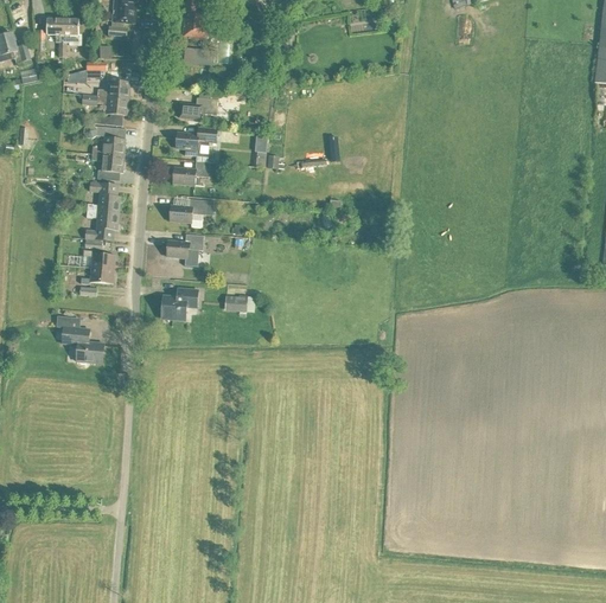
[(134,23),(136,2),(127,1),(127,0),(113,0),(112,20),(112,26),(109,25),(108,33),(126,36),(126,27),(122,26),(123,21),(134,23)]
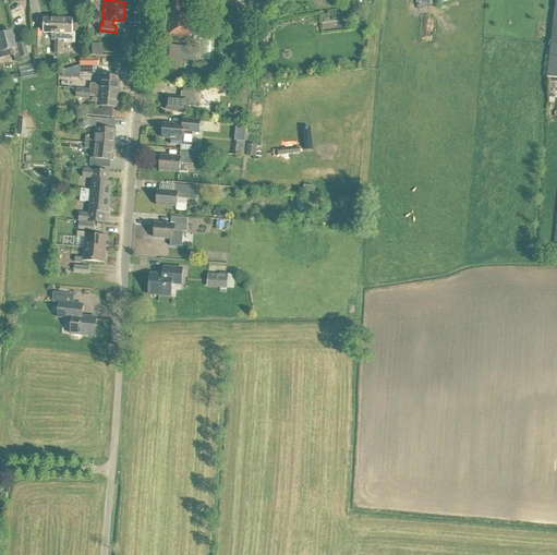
[(179,9),(180,0),(172,0),(169,0),(168,8),(169,8),(167,32),(174,33),(174,34),(189,35),(191,9),(179,9)]
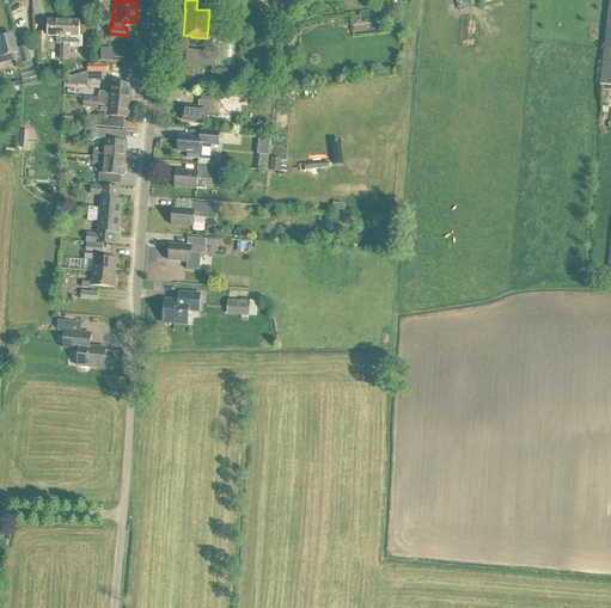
[(609,0),(599,83),(610,83),(610,0),(609,0)]
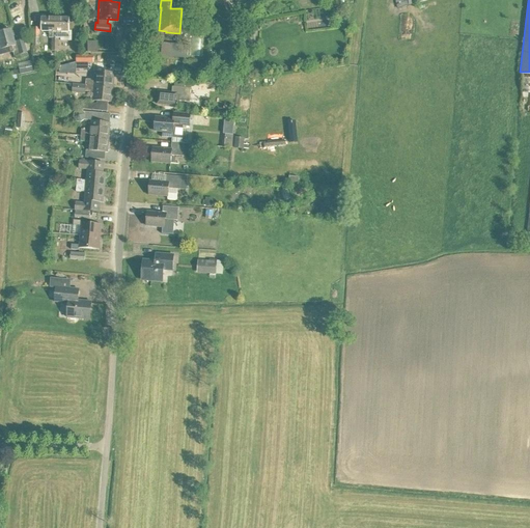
[(54,35),(55,16),(40,16),(40,29),(48,29),(48,35),(51,35),(51,48),(57,49),(57,36),(57,35),(54,35)]
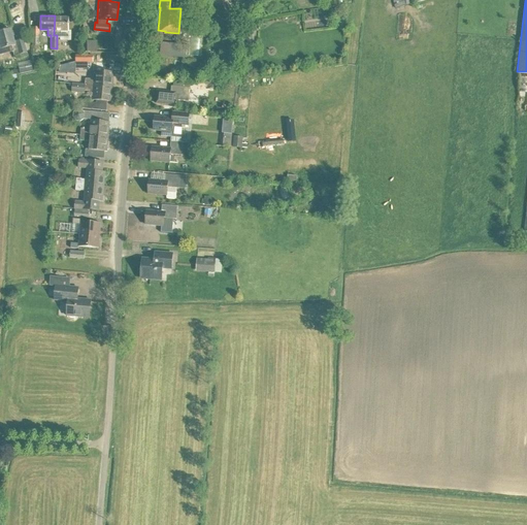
[(68,29),(68,15),(55,15),(54,35),(57,35),(57,36),(59,36),(59,38),(70,38),(70,29),(68,29)]
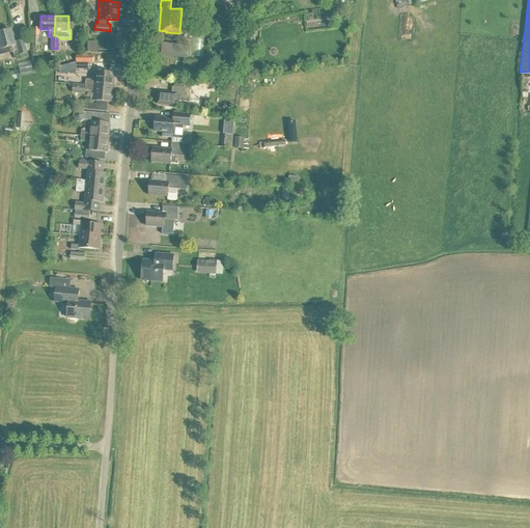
[(126,26),(116,25),(114,47),(120,47),(121,32),(126,32),(126,26)]
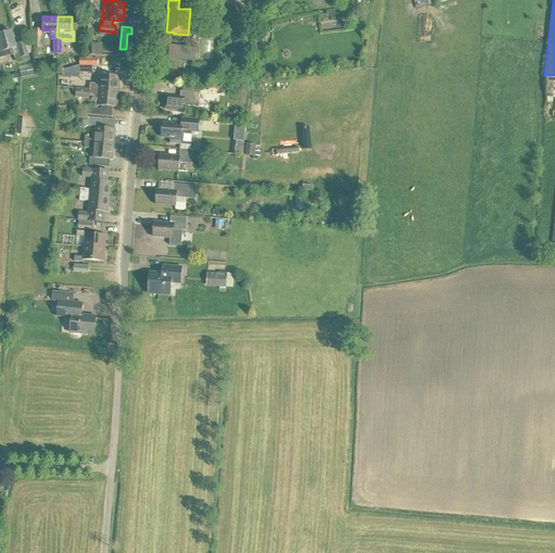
[(22,59),(28,57),(27,53),(26,51),(24,41),(24,39),(16,41),(14,42),(11,29),(0,32),(0,46),(1,49),(12,47),(14,57),(21,54),(22,59)]
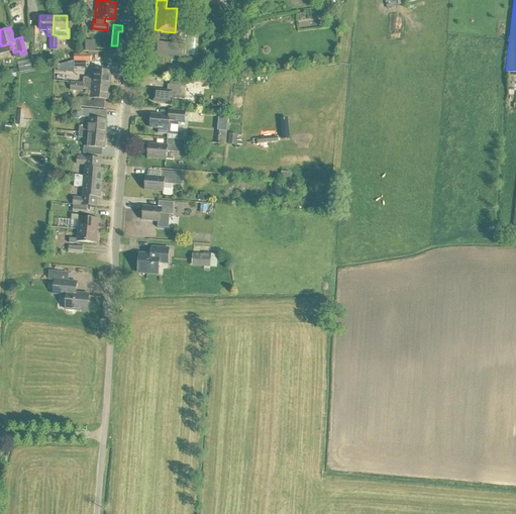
[(247,40),(247,28),(237,27),(236,40),(247,40)]
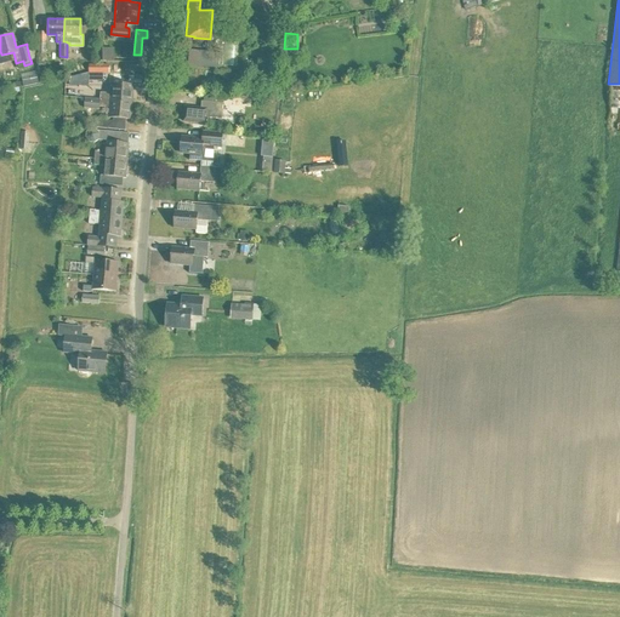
[(27,46),(29,57),(37,55),(33,44),(27,46)]
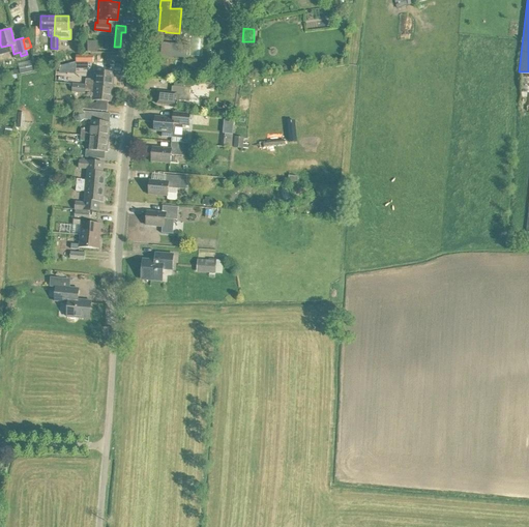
[(91,51),(91,39),(82,39),(83,51),(91,51)]
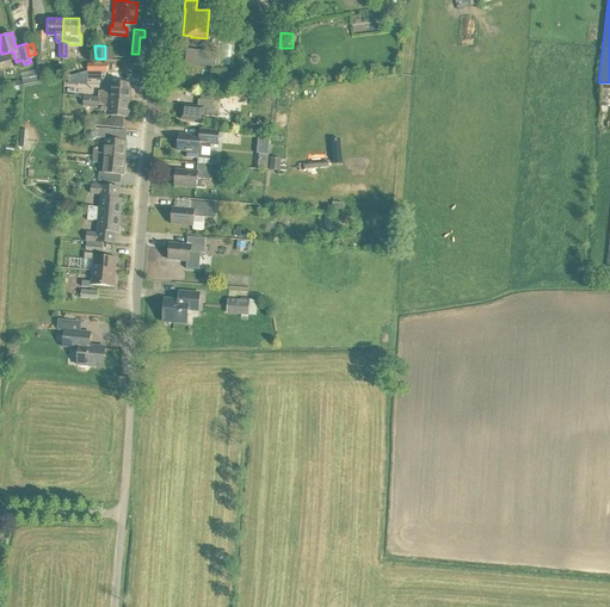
[(184,62),(214,64),(216,50),(185,48),(184,62)]
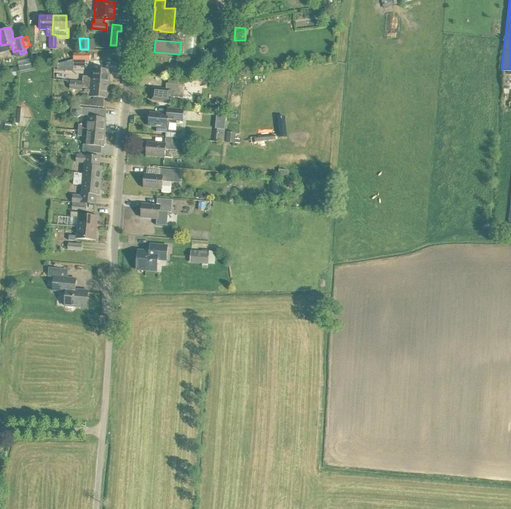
[(72,69),(72,60),(72,58),(56,63),(56,68),(72,69)]
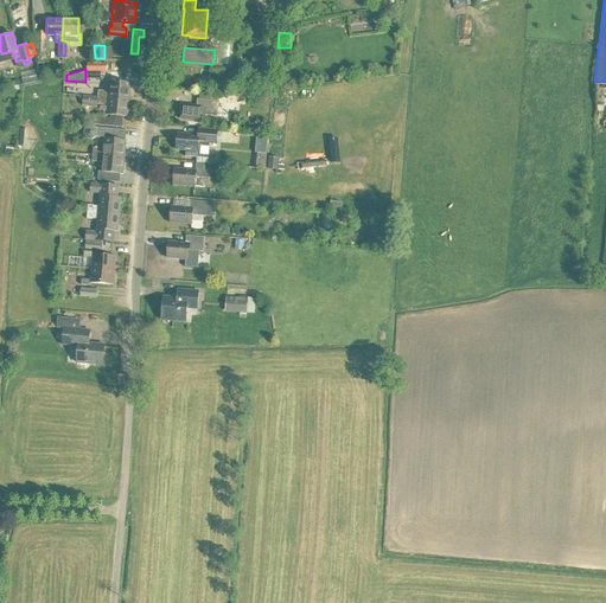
[(97,88),(97,95),(128,97),(131,81),(109,79),(108,89),(103,89),(103,88),(97,88)]
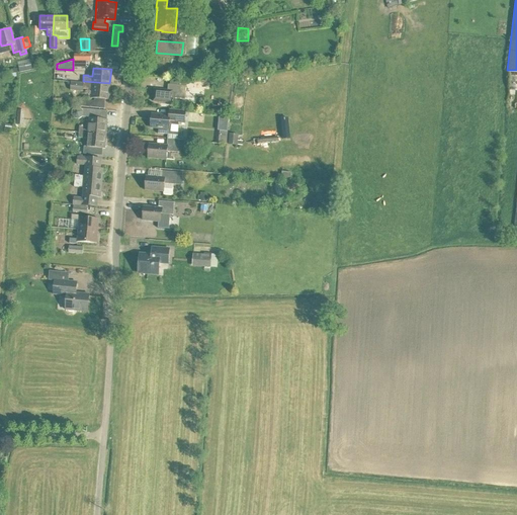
[(170,77),(169,83),(168,82),(167,88),(154,87),(152,99),(171,101),(171,96),(184,97),(185,84),(180,84),(181,78),(170,77)]
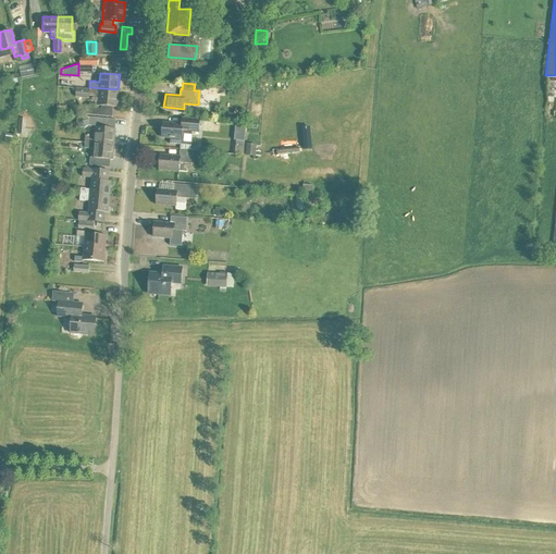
[(75,86),(74,95),(87,96),(88,87),(75,86)]
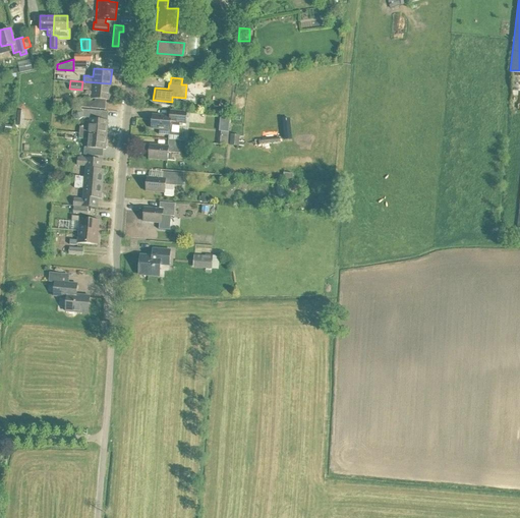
[(92,97),(95,97),(95,100),(81,99),(81,106),(105,108),(105,98),(109,99),(110,83),(83,81),(82,88),(88,88),(92,88),(92,97)]
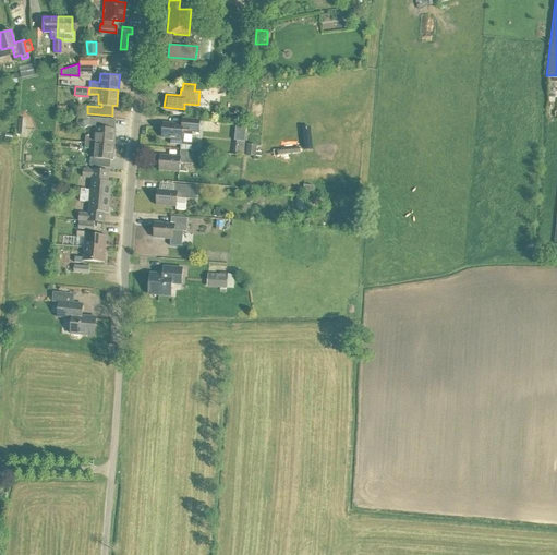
[(114,127),(114,118),(87,116),(86,115),(81,113),(77,117),(77,121),(80,125),(85,125),(87,123),(96,124),(95,135),(91,134),(85,133),(84,140),(113,143),(114,127)]
